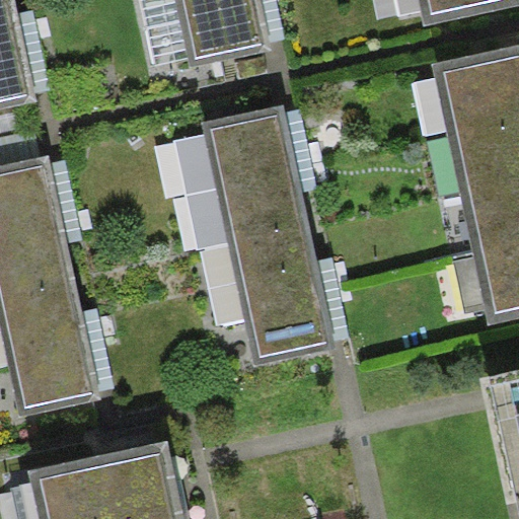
[(14,0),(0,0),(0,114),(39,106),(14,0)]
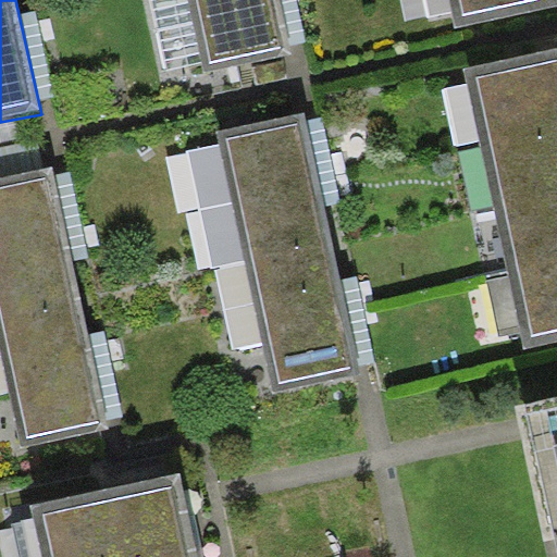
[(277,0),(187,0),(205,79),(292,60),(277,0)]
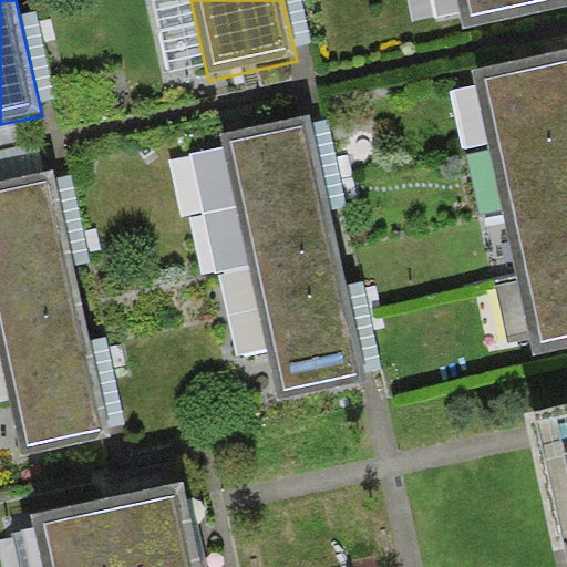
[(566,6),(566,0),(457,0),(464,29),(566,6)]
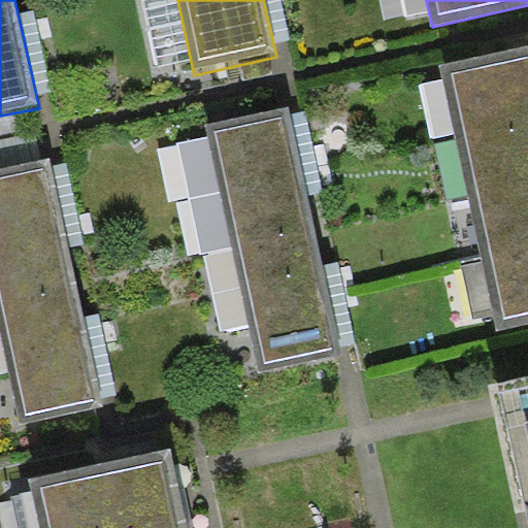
[(527,122),(527,45),(439,65),(454,137),(527,122)]
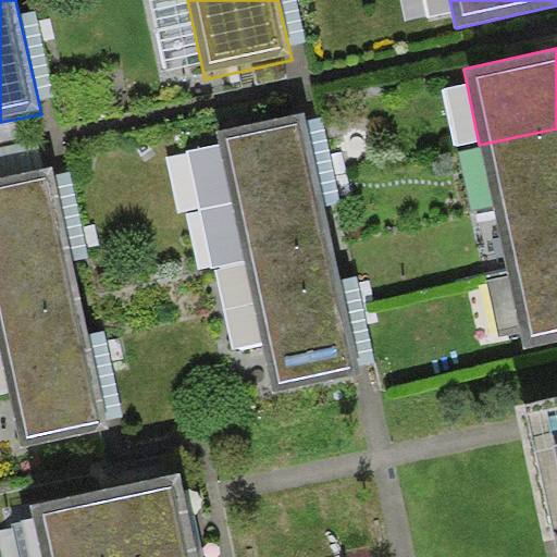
[(306,111),(217,131),(246,258),(334,238),(326,205),(308,119),(306,111)]
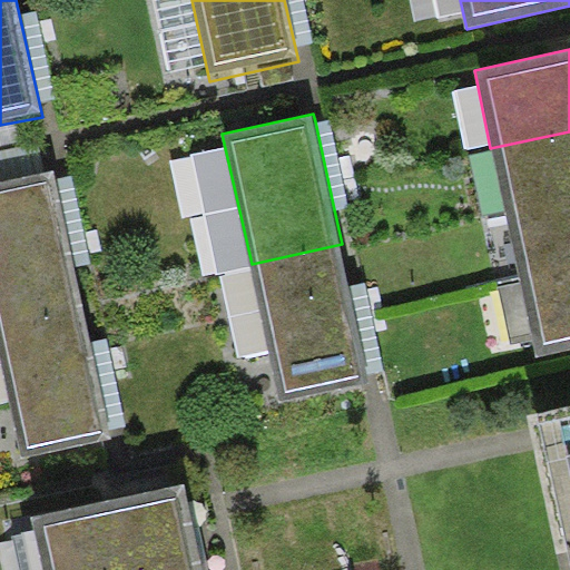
[(331,118),(315,121),(334,209),(350,206),(331,118)]
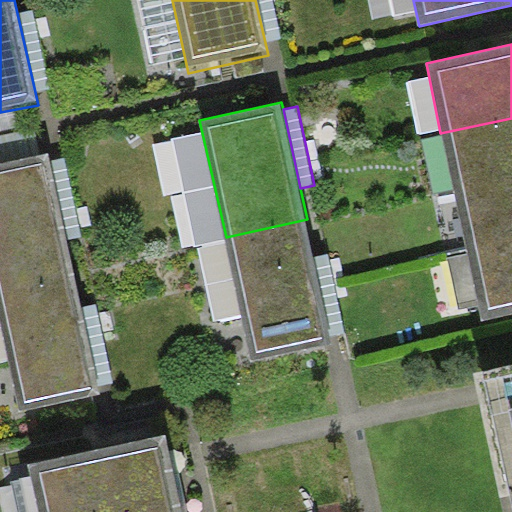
[(511,174),(511,118),(440,133),(452,187),(511,174)]
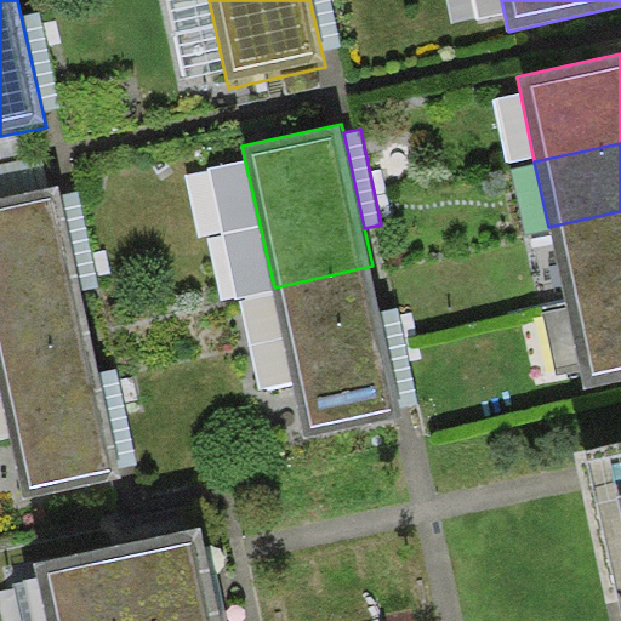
[(60,183),(0,195),(0,345),(90,325),(83,289),(62,193),(60,183)]
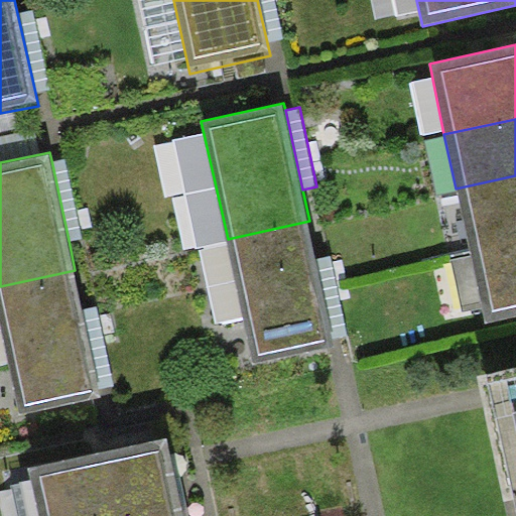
[(67,157),(51,160),(69,240),(83,237),(67,157)]
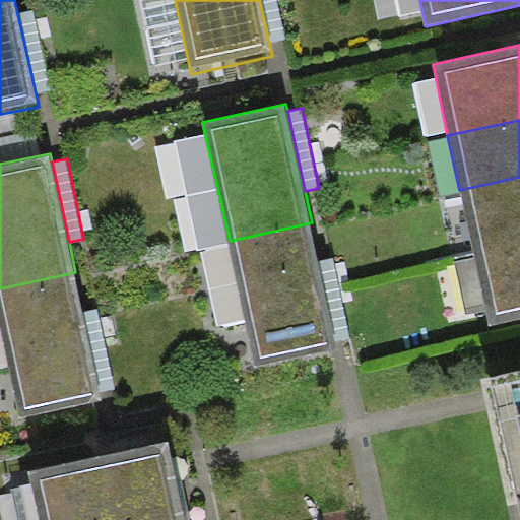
[(519,242),(519,177),(459,190),(473,253),(519,242)]
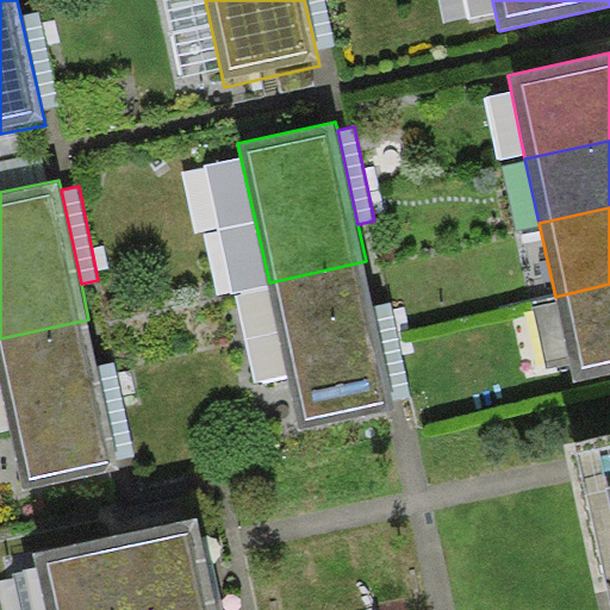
[(366,261),(269,282),(300,428),(397,408),(394,397),(374,306),(366,261)]
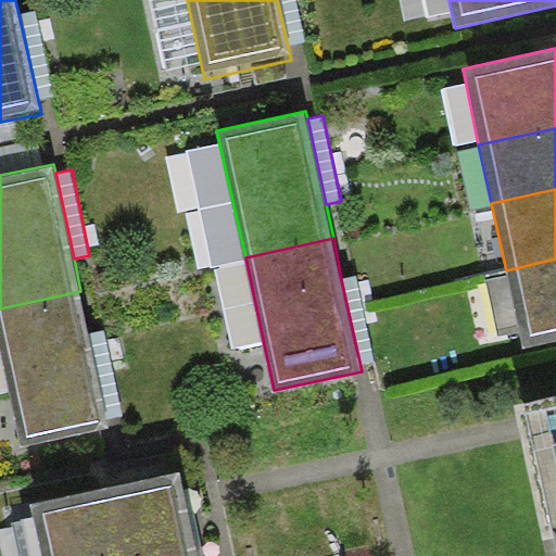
[(555,341),(555,258),(506,270),(523,349),(555,341)]
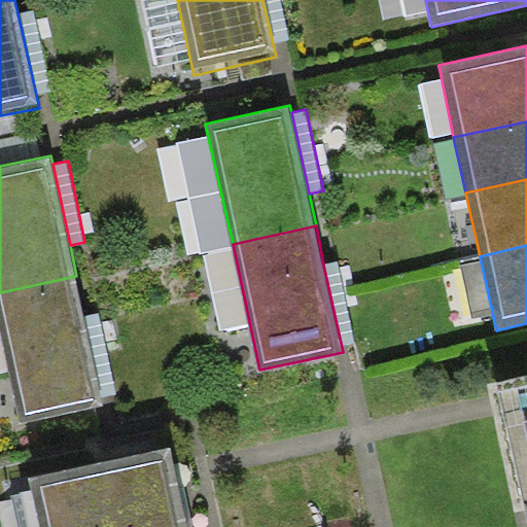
[(338,261),(323,265),(341,343),(354,340),(338,261)]
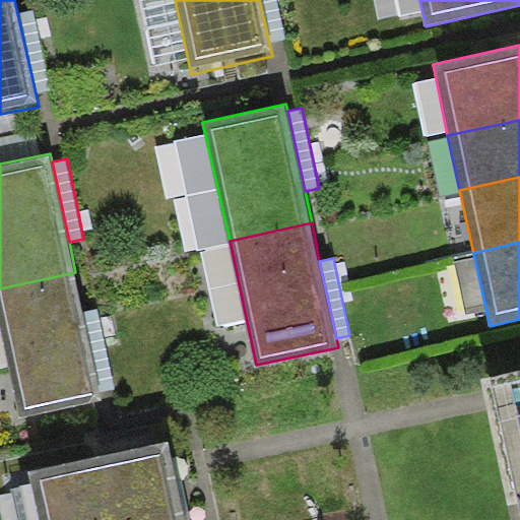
[(75,272),(0,288),(0,321),(20,416),(103,398),(102,391),(83,312),(75,272)]
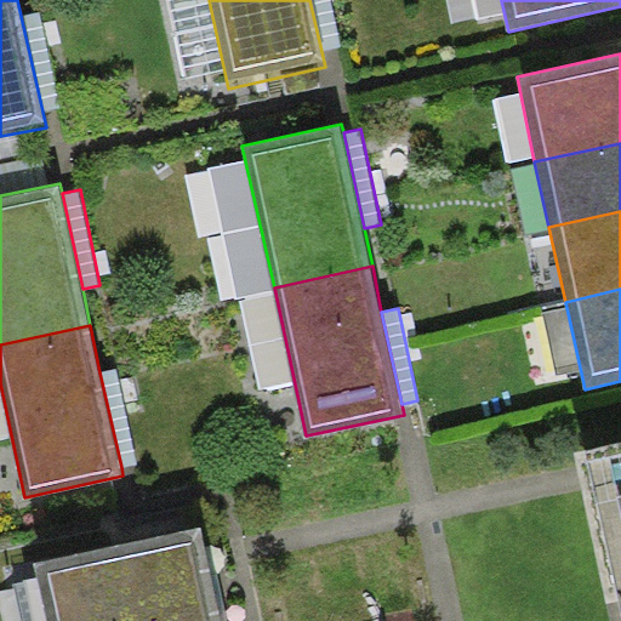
[(118,368),(100,372),(121,467),(140,463),(118,368)]
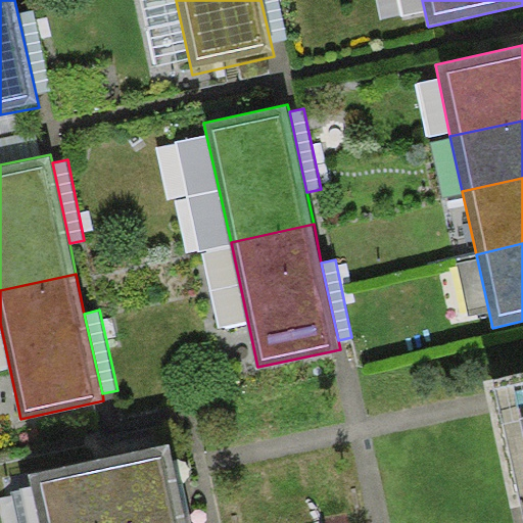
[(522,522),(522,371),(484,380),(515,522),(522,522)]
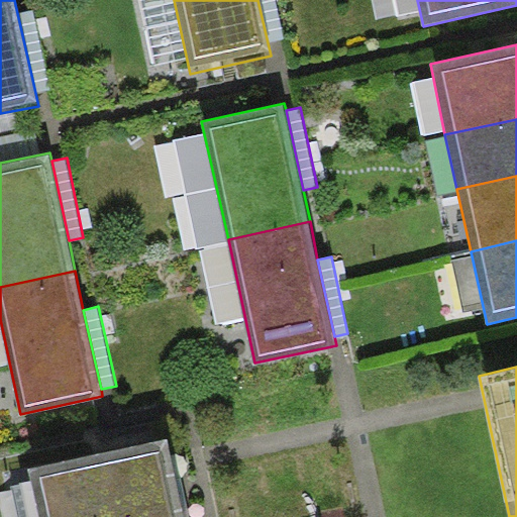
[(152,516),(184,511),(168,439),(28,469),(38,516),(152,516)]
